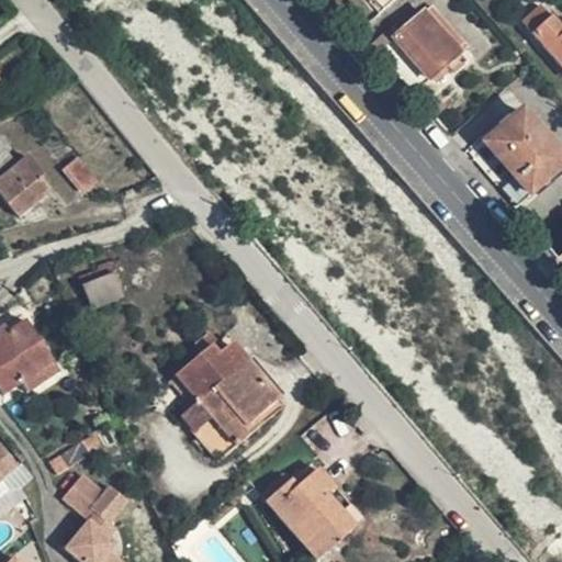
[(369,0),(381,12),(394,0),(369,0)]
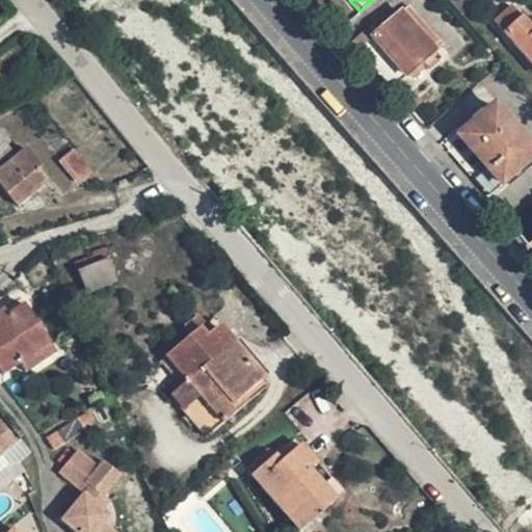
[(408,5),(400,12),(434,53),(443,46),(408,5)]
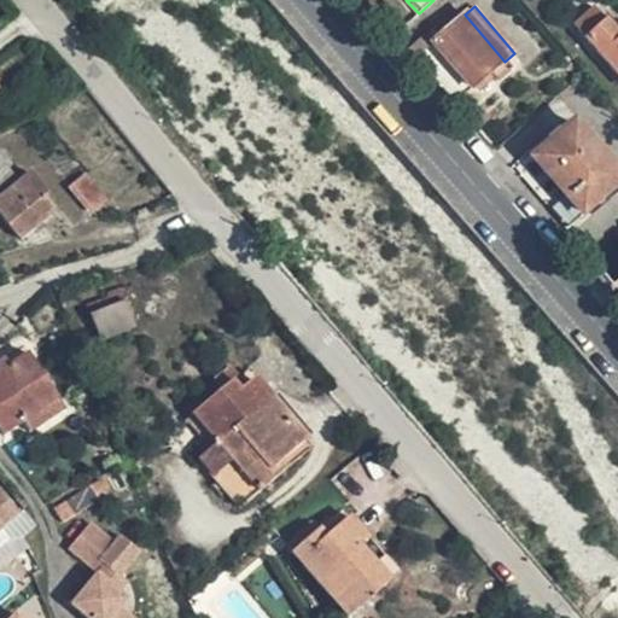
[(576,29),(587,40),(605,19),(593,7),(576,29)]
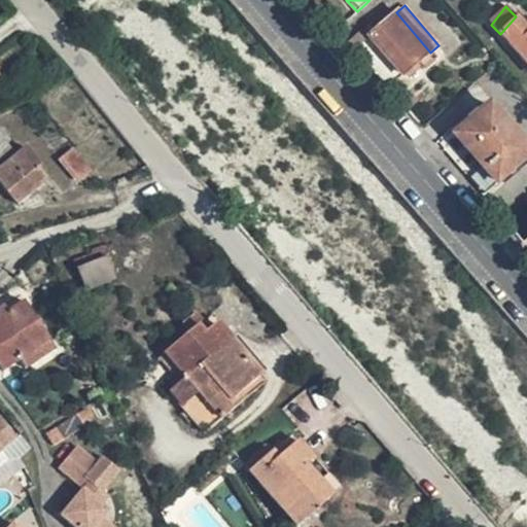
[(396,12),(375,31),(352,49),(387,89),(418,63),(424,71),(436,60),(430,53),(396,12)]
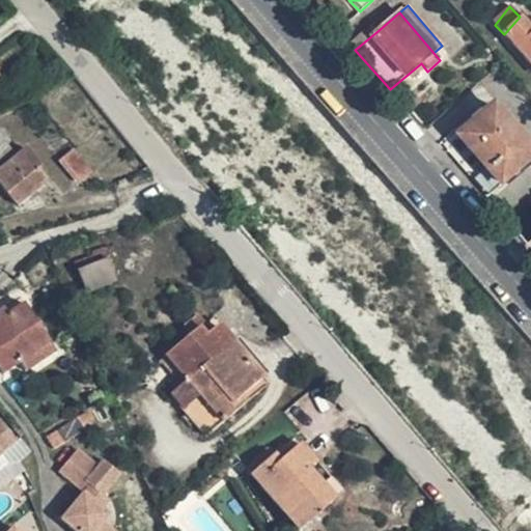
[(530,27),(520,17),(504,34),(530,63),(530,27)]
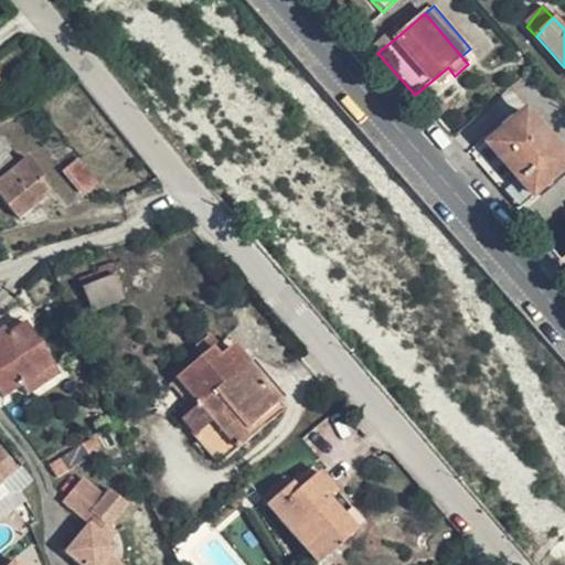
[(377,53),(402,33),(396,25),(372,46),(377,53)]
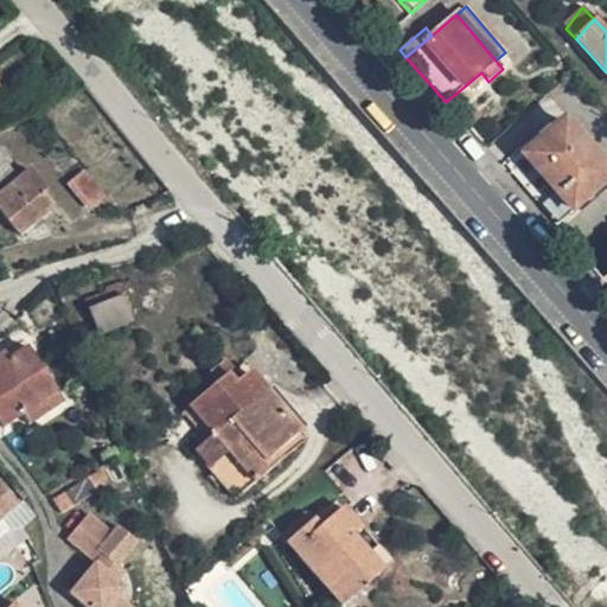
[(471,109),(465,115),(473,125),(479,119),(471,109)]
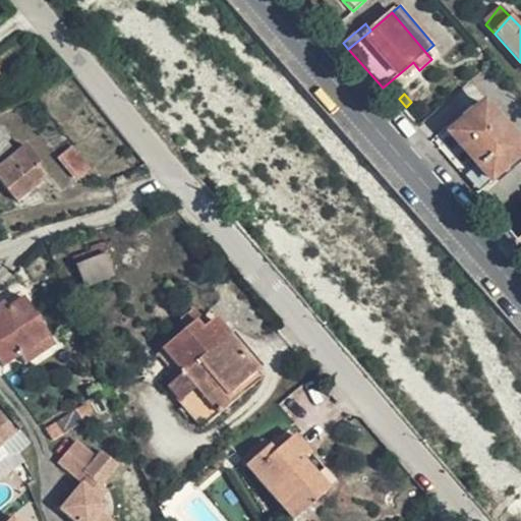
[(472,117),(466,111),(431,141),(477,193),(520,156),(520,148),(484,106),(477,112),(472,117)]
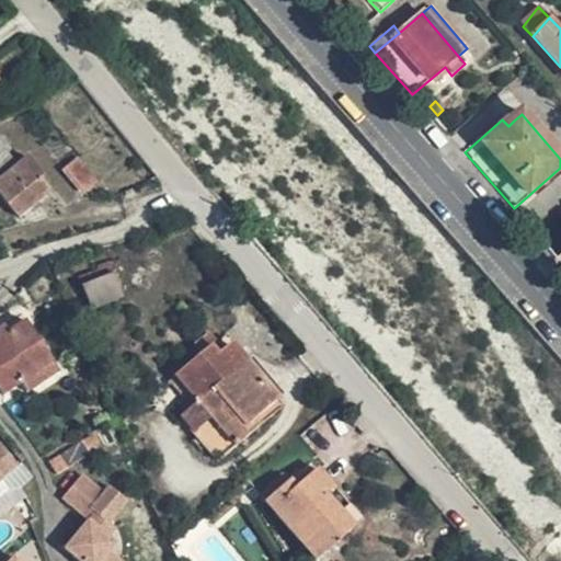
[(508,114),(502,119),(508,126),(514,121),(508,114)]
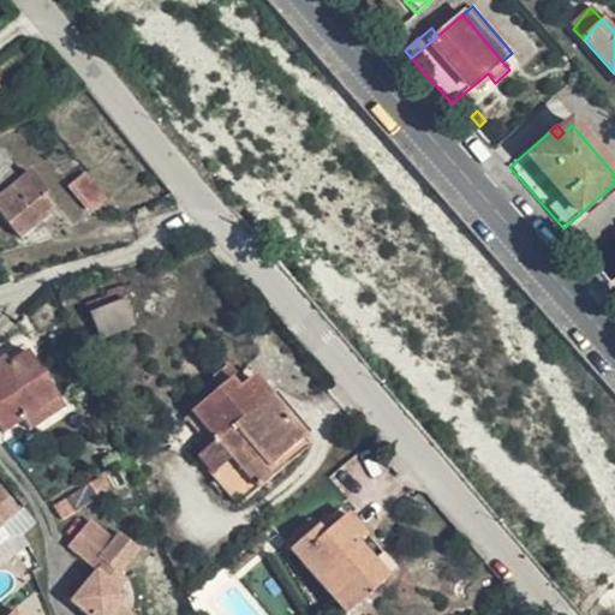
[(0,184),(15,173),(0,155),(0,184)]
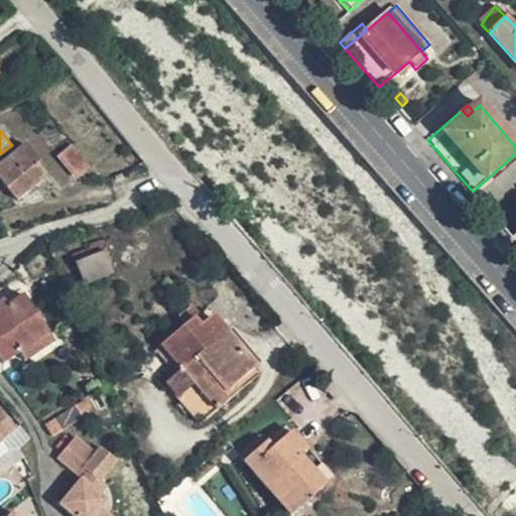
[(0,154),(0,164),(22,146),(17,140),(12,145),(0,154)]
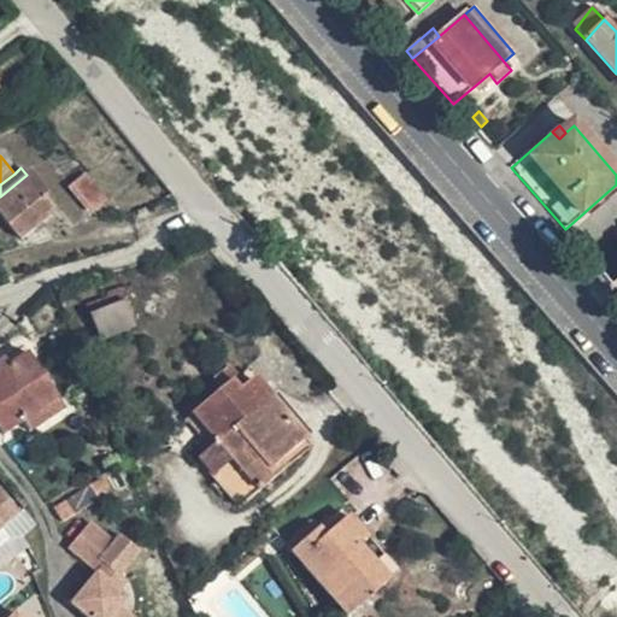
[(27,175),(0,197),(0,211),(21,238),(54,209),(43,195),(48,192),(31,171),(27,175)]
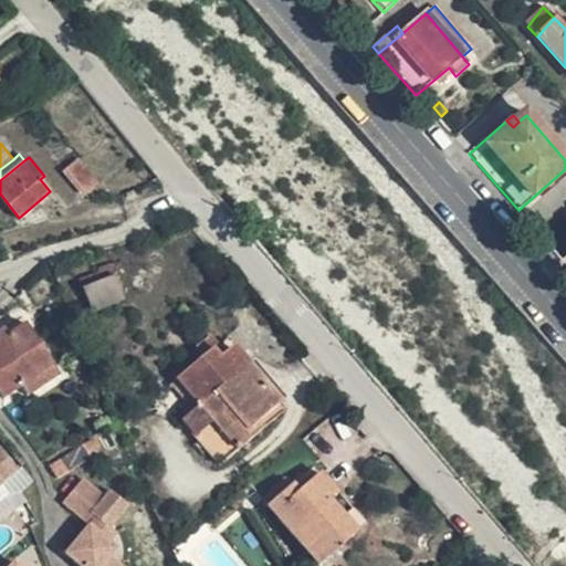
[(96,180),(77,158),(64,169),(83,192),(96,180)]
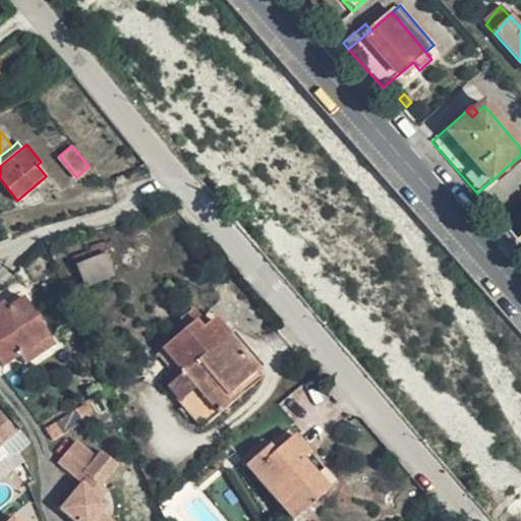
[(77,267),(109,257),(107,243),(93,248),(93,250),(73,256),(77,267)]
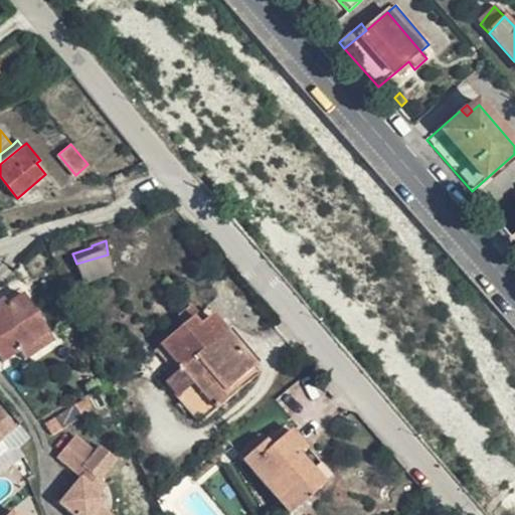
[(114,274),(108,254),(76,264),(84,284),(114,274)]
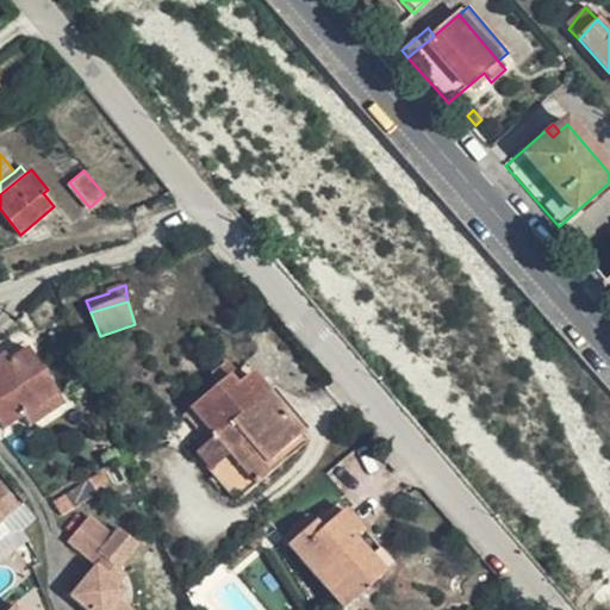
[(31,428),(64,405),(27,349),(11,361),(5,354),(0,356),(0,366),(0,367),(0,421),(5,429),(24,418),(31,428)]
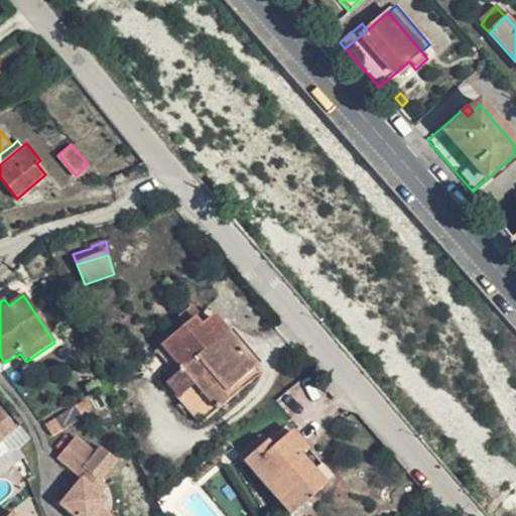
[(214,314),(206,321),(202,325),(197,318),(200,315),(192,306),(180,316),(187,326),(162,347),(182,370),(218,411),(265,370),(229,330),(228,331),(214,314)]
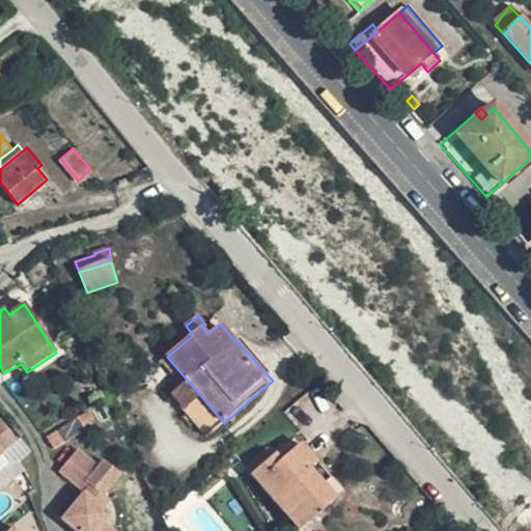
[(207,334),(212,331),(205,325),(202,328),(207,334)]
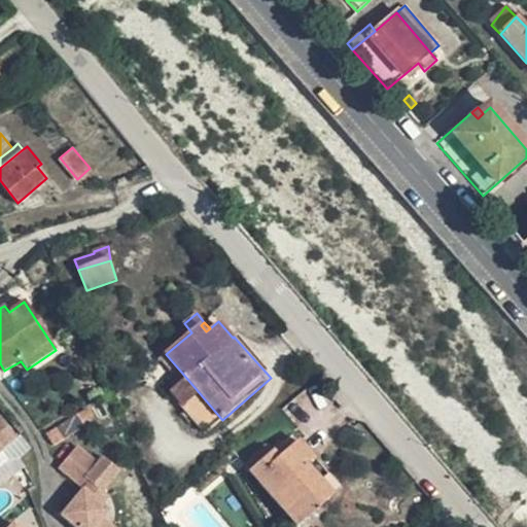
[(206,433),(222,420),(186,378),(171,392),(206,433)]
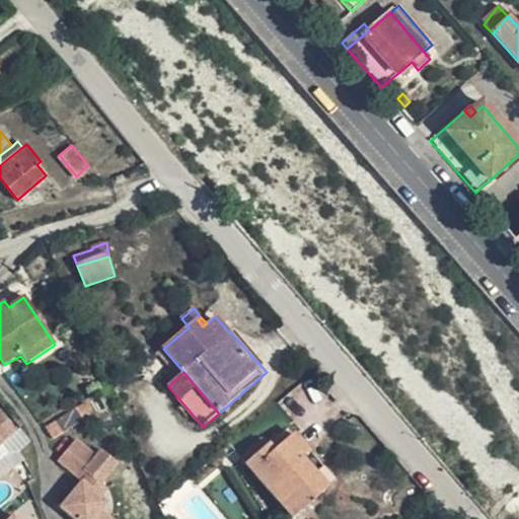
[(70,430),(86,420),(84,416),(92,410),(87,401),(48,427),(55,438),(70,430)]
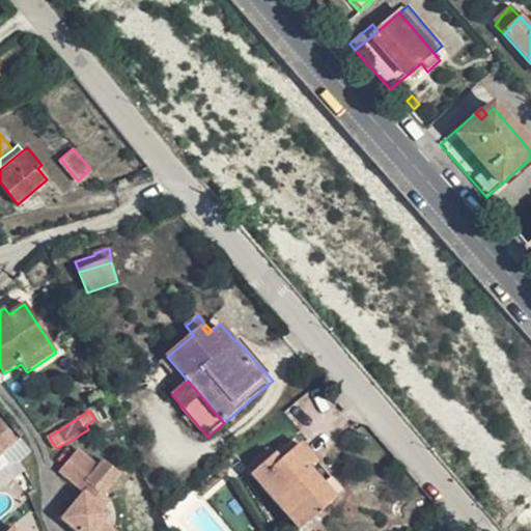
[(0,471),(8,465),(1,455),(16,442),(0,421),(0,471)]
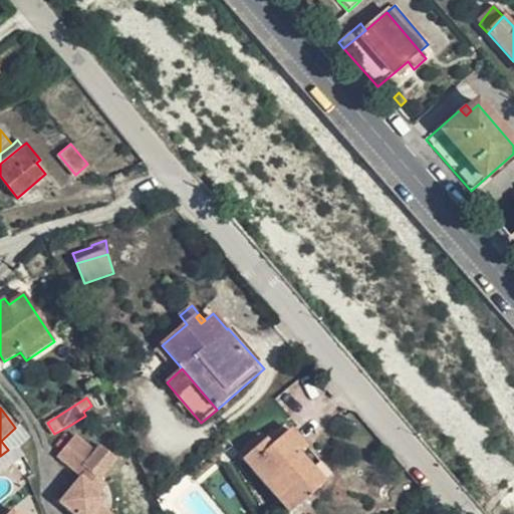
[(245,460),(290,512),(324,483),(300,454),(307,448),(291,430),(273,446),(268,439),(245,460)]
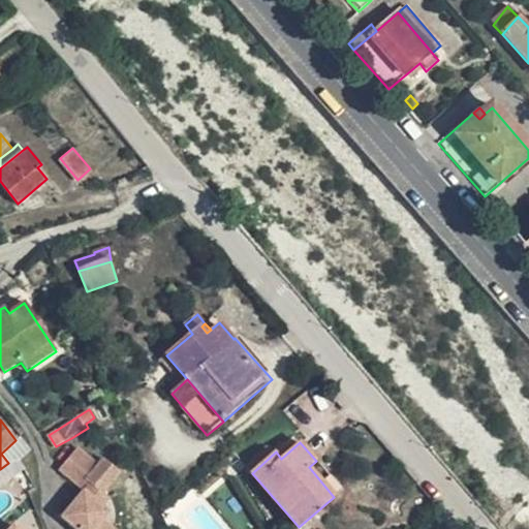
[(4,528),(25,528),(16,519),(4,528)]
